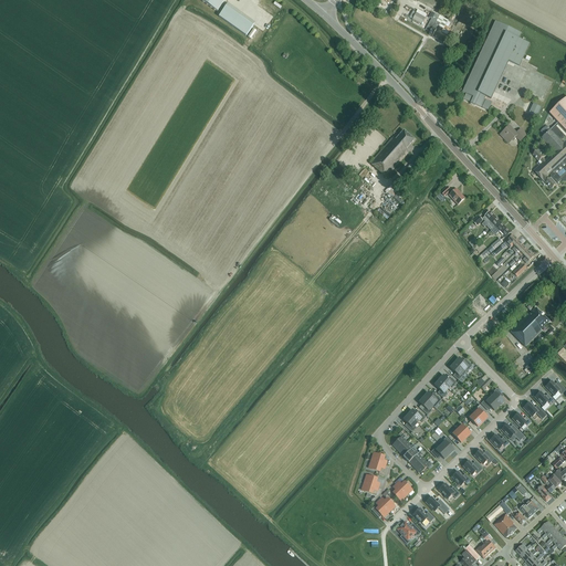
[(201,0),(219,11),(226,0),(201,0)]
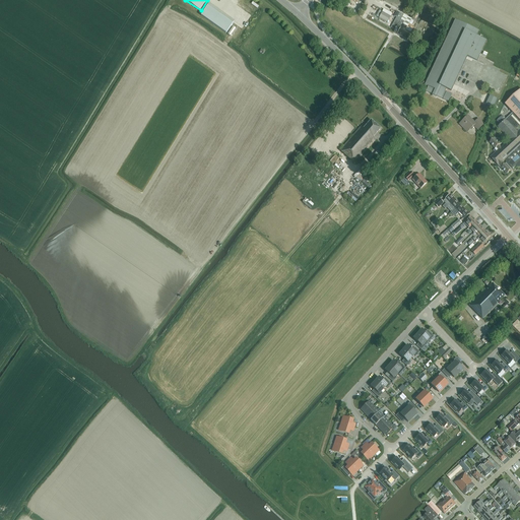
[(228,33),(236,20),(210,3),(202,15),(228,33)]
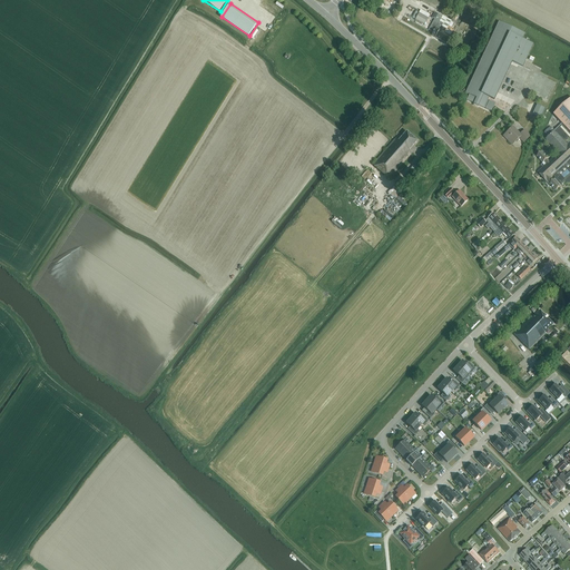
[(424,25),(430,15),(426,12),(420,9),(419,12),(415,10),(412,17),(415,19),(424,25)]
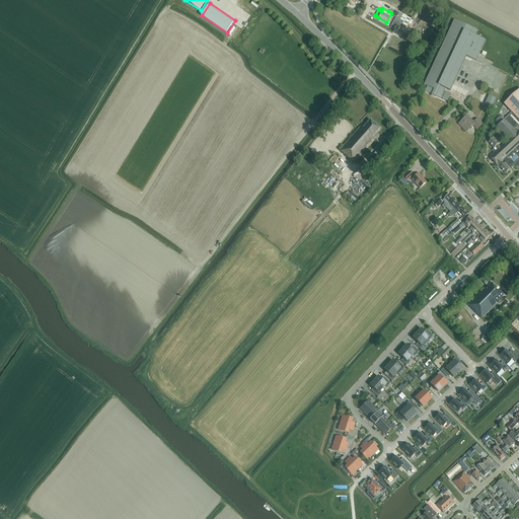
[(388,11),(391,13),(393,15),(393,16),(395,17),(390,27),(394,29),(393,32),(396,33),(396,34),(406,40),(410,33),(410,32),(412,29),(405,26),(411,19),(402,15),(395,11),(394,13),(389,9),(388,11)]
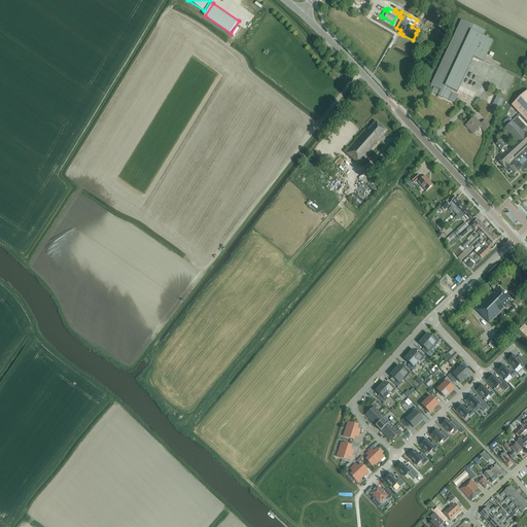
[(431,93),(438,96),(437,97),(442,99),(442,98),(454,103),(458,96),(451,93),(452,90),(457,92),(473,57),(483,62),(488,51),(493,41),(483,36),(485,31),(461,21),(430,86),(433,88),(431,93)]
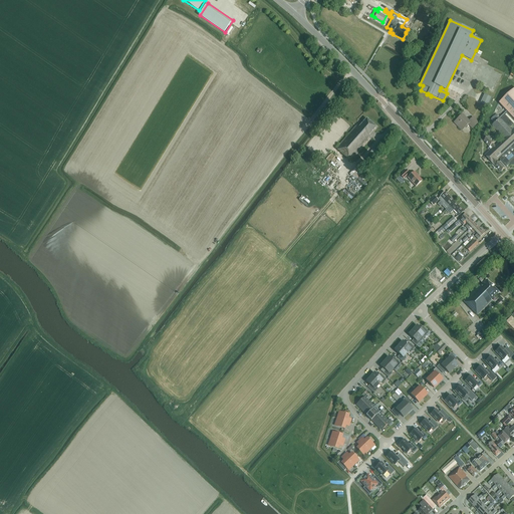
[(513,89),(499,103),(507,111),(500,117),(512,131),(513,129),(513,130),(513,89)]
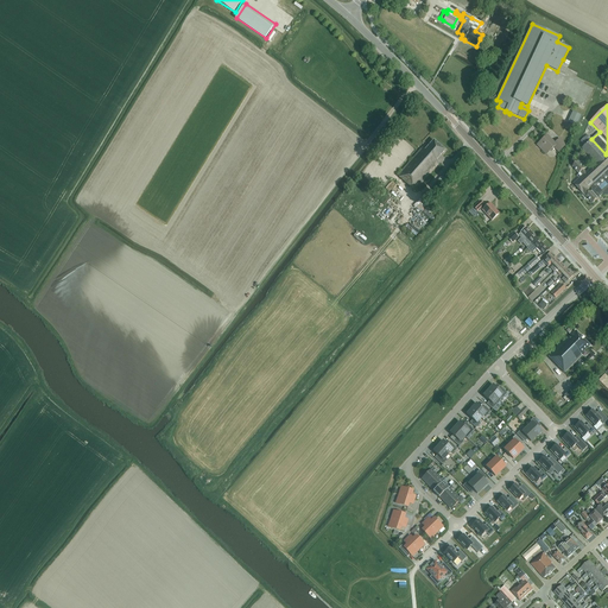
[(572,112),(568,122),(577,127),(582,116),(572,112)]
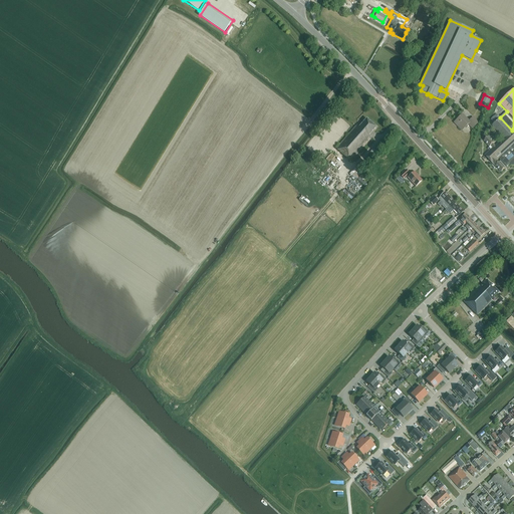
[(469,121),(462,114),(454,122),(458,126),(461,130),(463,127),(464,129),(468,124),(472,129),(478,122),(473,117),(469,121)]
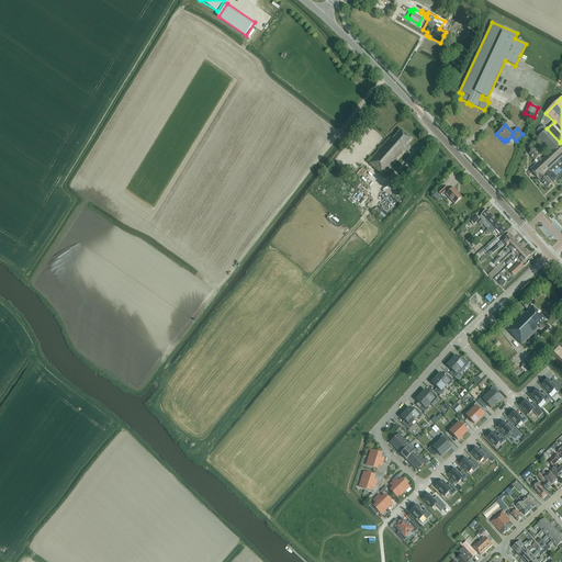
[(543,125),(537,131),(541,135),(547,130),(543,125)]
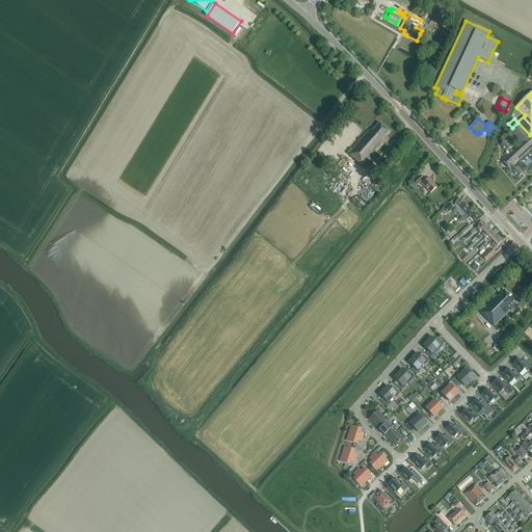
[(530,135),(517,122),(517,123),(512,128),(509,130),(521,142),(512,151),(510,154),(502,161),(510,170),(510,169),(514,166),(514,165),(516,164),(531,149),(531,134),(531,133),(530,135)]
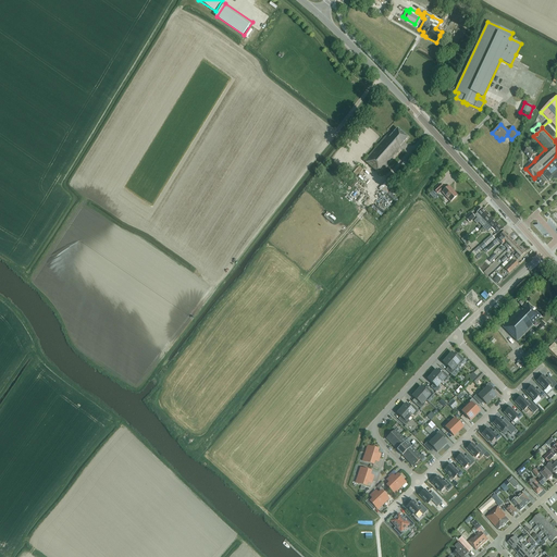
[(390,138),(386,135),(364,161),(380,174),(403,149),(399,147),(408,138),(397,128),(390,138)]
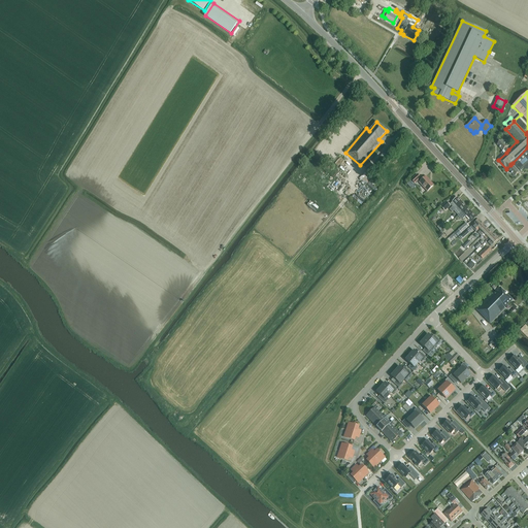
[(507,146),(502,140),(497,144),(503,152),(504,150),(506,153),(508,150),(506,147),(507,146)]
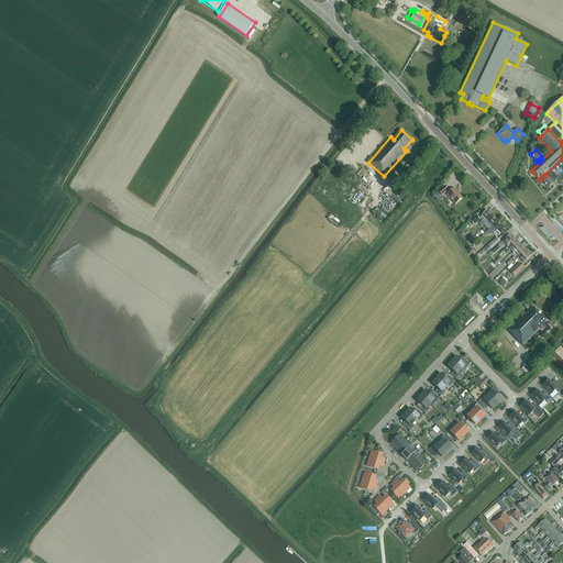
[(555,183),(559,179),(560,181),(562,181),(562,179),(562,157),(547,174),(555,183)]
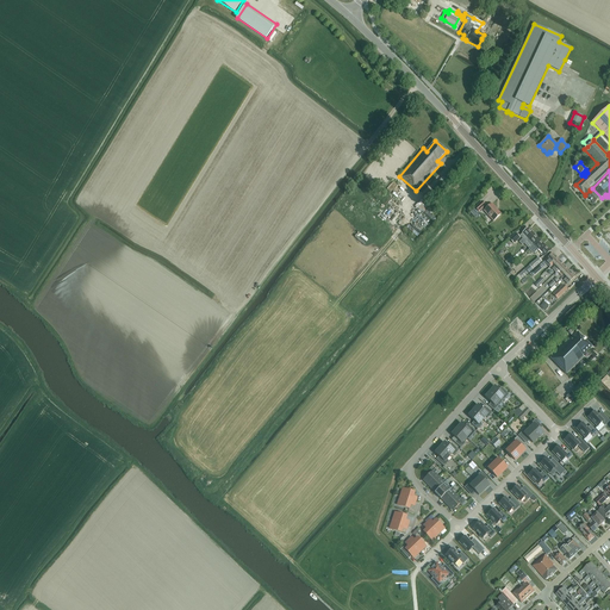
[(601,199),(593,192),(592,193),(590,191),(585,194),(595,205),(601,199)]
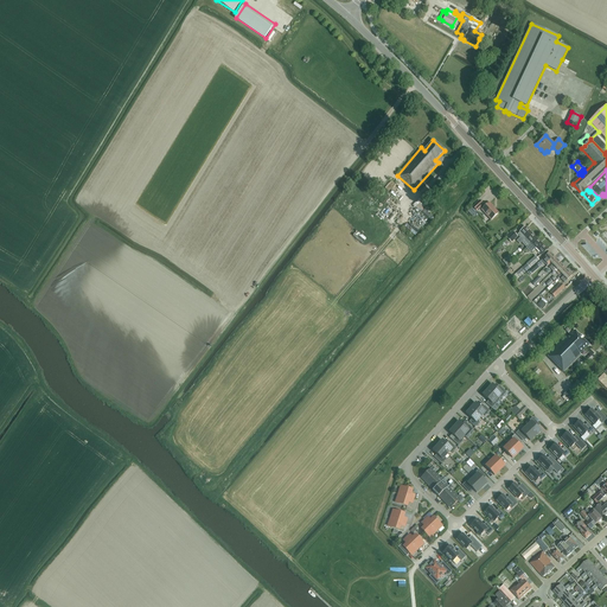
[(483,205),(479,200),(473,206),(477,211),(479,208),(481,210),(491,221),(498,213),(493,208),(490,203),(485,208),(483,205)]
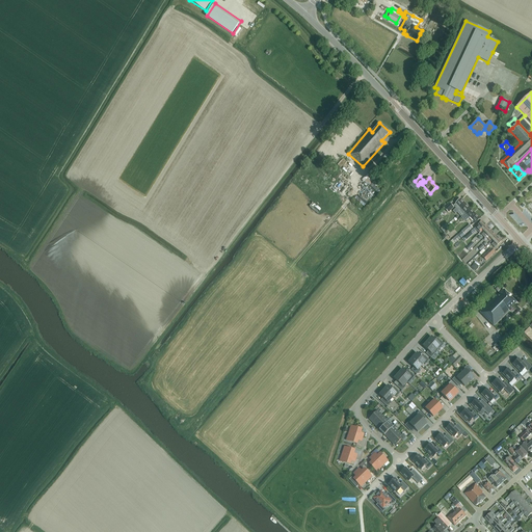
[(368,178),(365,182),(377,192),(380,189),(368,178)]
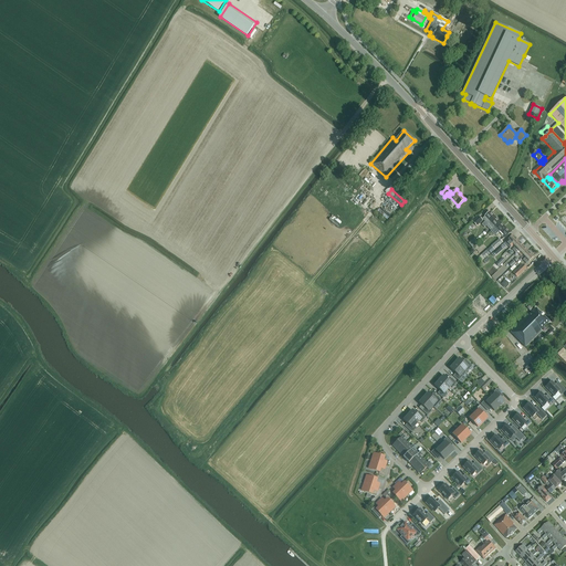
[(493,229),(500,222),(490,211),(485,217),(482,219),(488,224),(489,223),(493,229)]
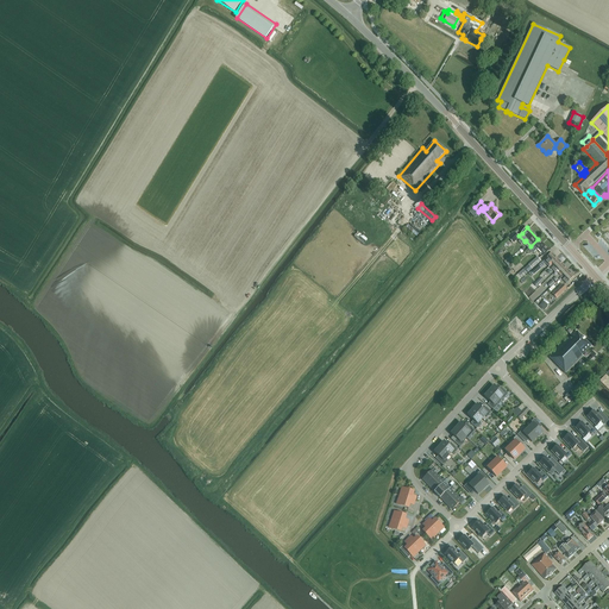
[(509,239),(513,244),(519,238),(515,233),(509,239)]
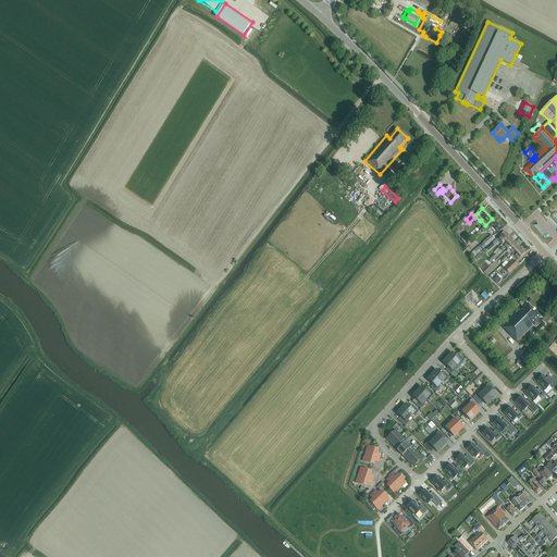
[(492,219),(485,225),(483,229),(485,231),(486,230),(489,231),(492,227),(497,234),(503,230),(492,219)]
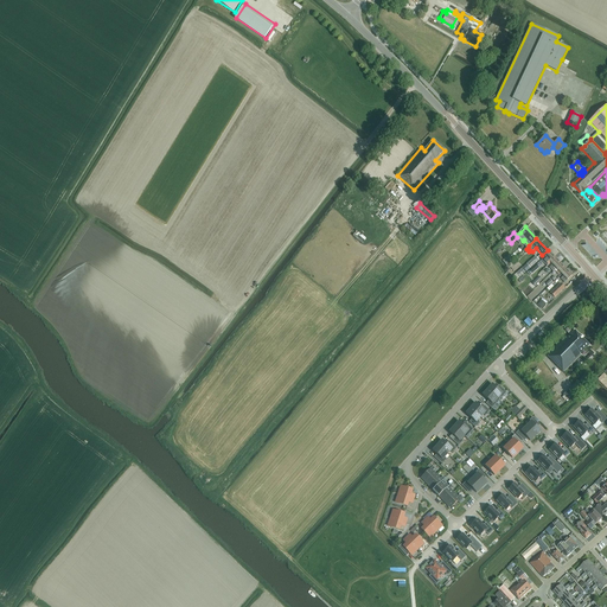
[(550,263),(556,259),(550,253),(545,257),(545,259),(544,260),(547,263),(549,261),(550,263)]
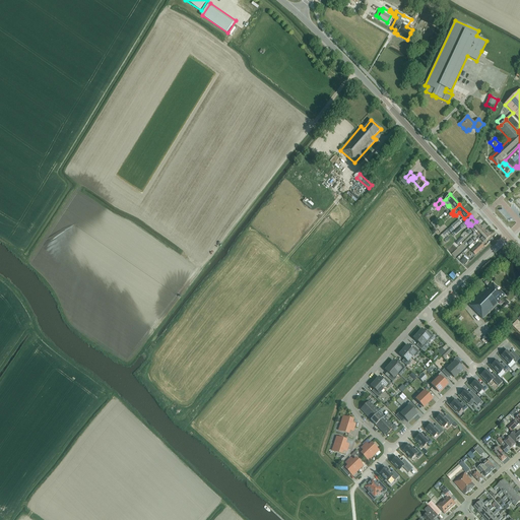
[(454,230),(462,223),(459,219),(451,226),(454,230)]
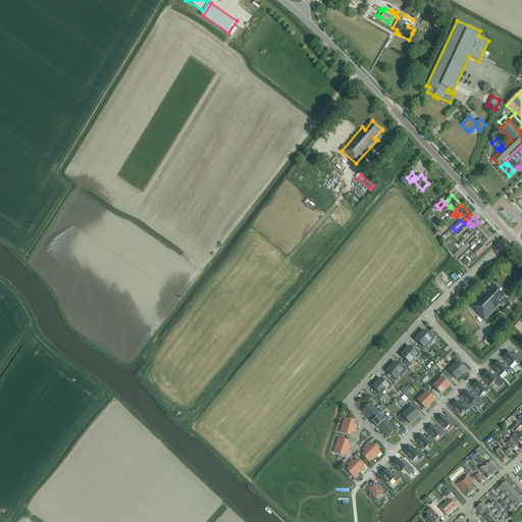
[(473,229),(476,231),(477,230),(478,231),(482,226),(478,222),(473,226),(475,228),(473,229)]
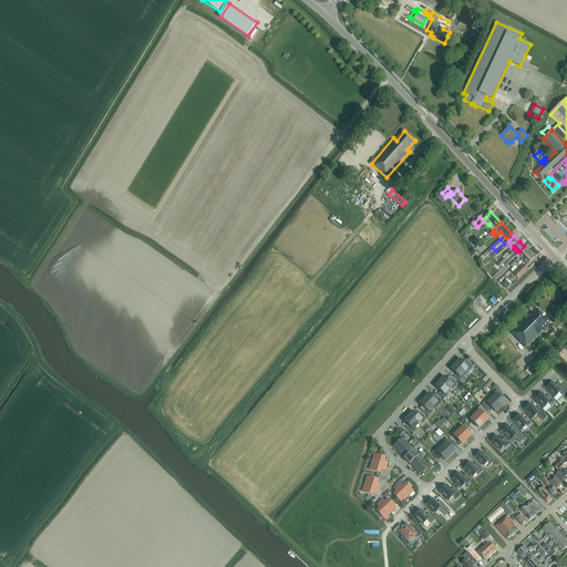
[(519,255),(522,257),(524,256),(525,256),(529,251),(524,246),(519,251),(522,253),(519,255)]
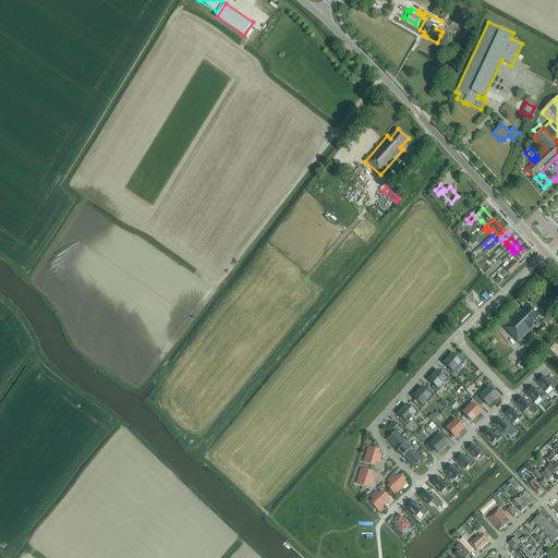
[(494,243),(486,250),(488,252),(488,253),(496,245),(494,243)]
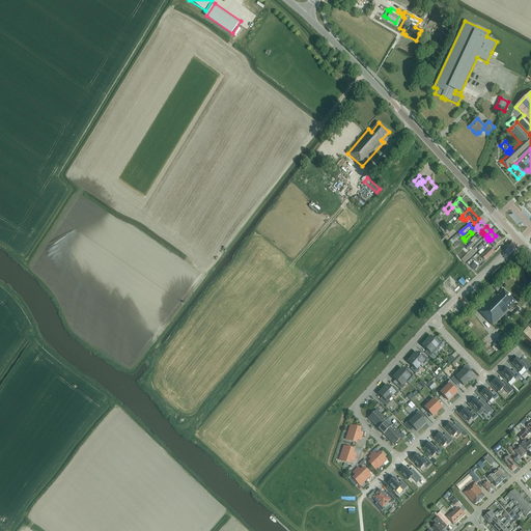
[(491,244),(494,247),(501,241),(496,235),(492,240),(493,242),(491,244)]
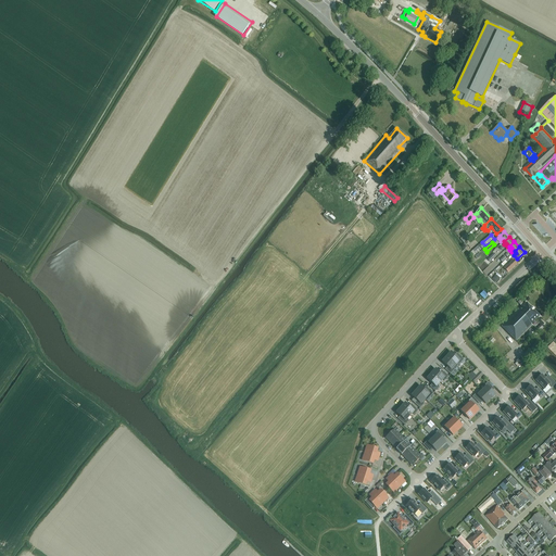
[(489,266),(491,263),(490,262),(496,256),(493,253),(484,262),(489,266)]
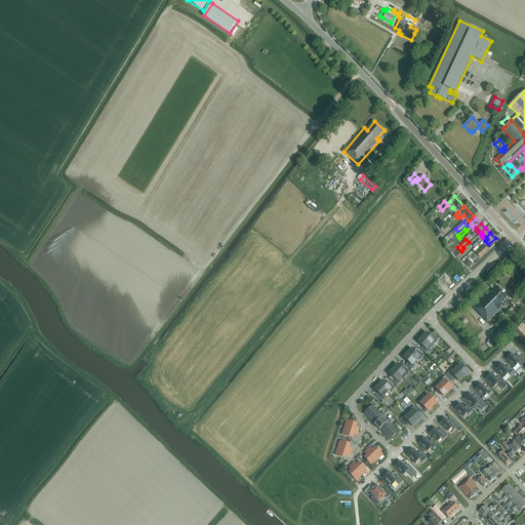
[(485,245),(476,254),(480,257),(488,249),(485,245)]
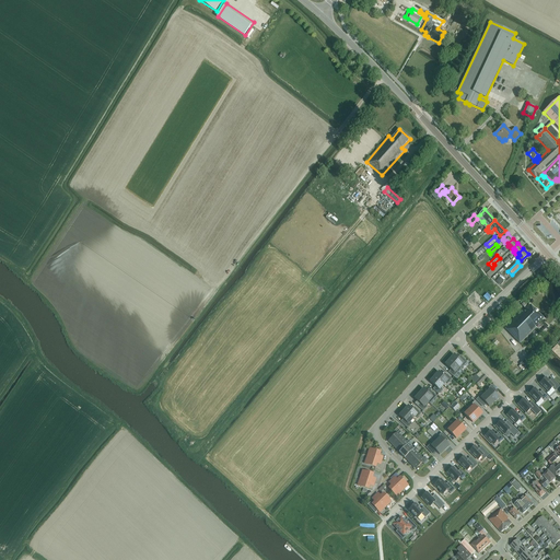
[(531,305),(522,313),(521,312),(513,321),(511,318),(506,322),(509,324),(504,328),(520,343),(536,327),(535,326),(544,318),(531,305)]
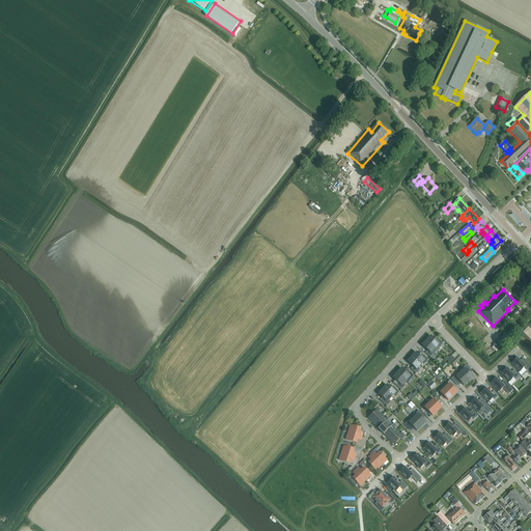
[(497,341),(502,345),(508,339),(504,335),(497,341)]
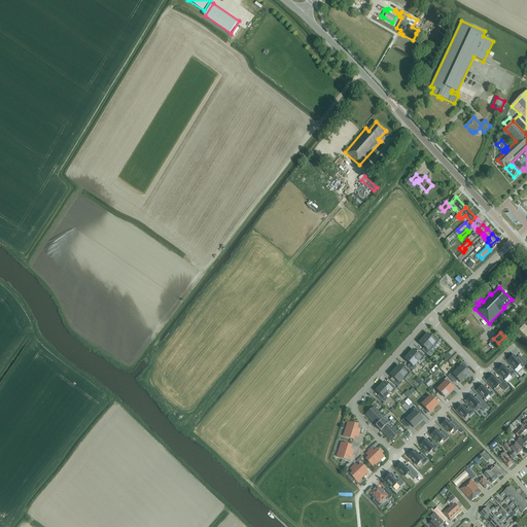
[(435,345),(440,341),(434,337),(432,339),(427,335),(423,339),(431,346),(434,344),(435,345)]
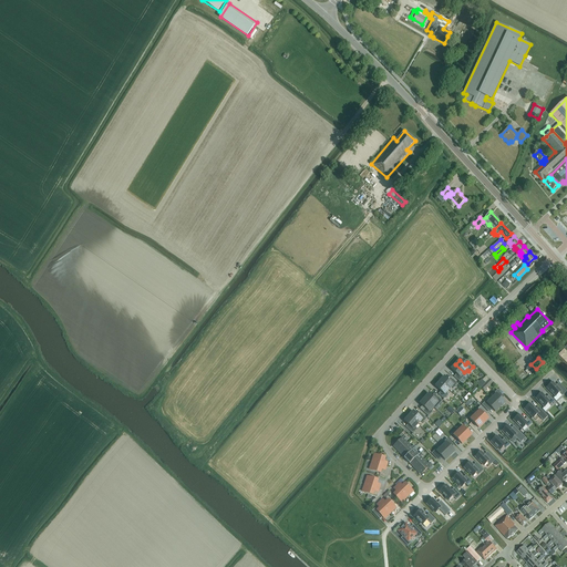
[(451,370),(456,374),(454,377),(460,382),(463,377),(462,375),(464,372),(455,364),(451,370)]
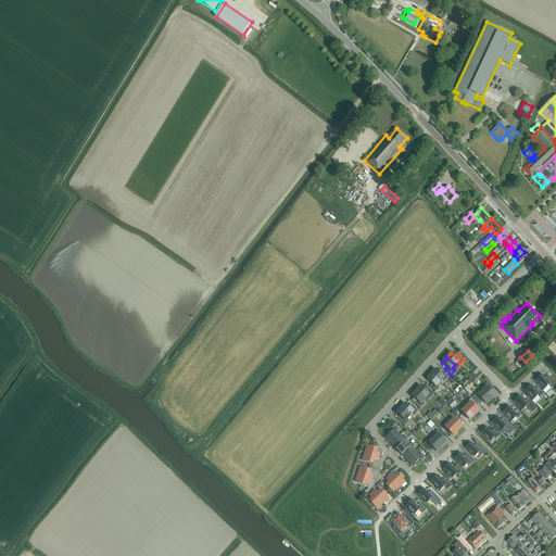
[(444,381),(449,377),(443,371),(441,375),(436,369),(431,375),(440,382),(442,379),(444,381)]
